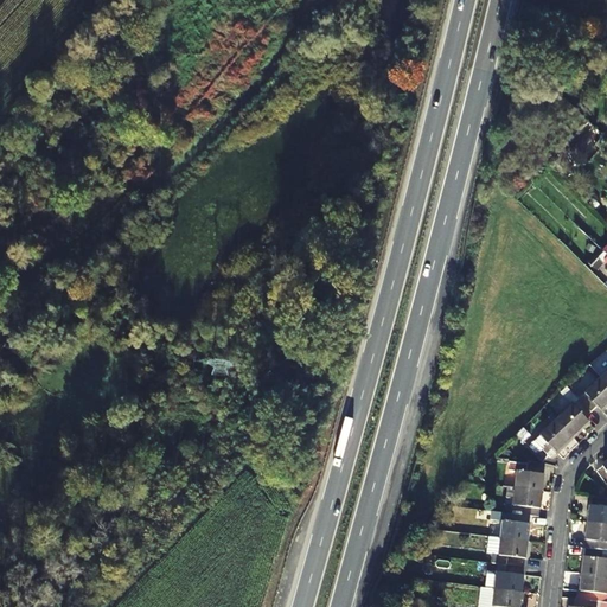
[(601,46),(606,40),(606,31),(604,29),(594,39),(601,46)]
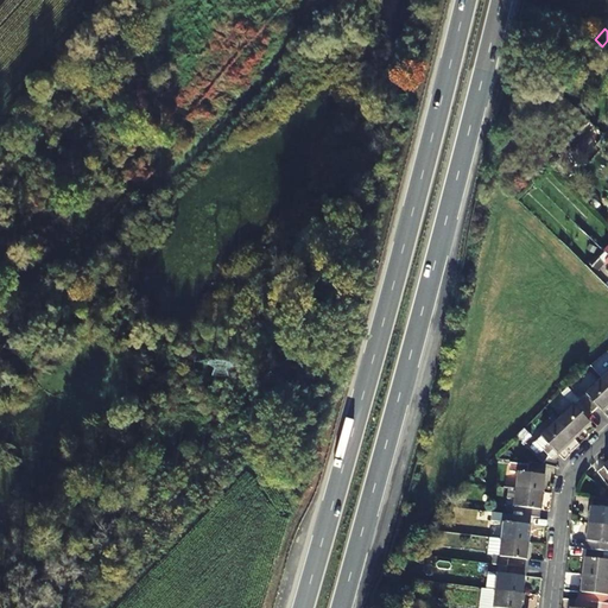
[(600,377),(607,369),(599,359),(590,366),(600,377)]
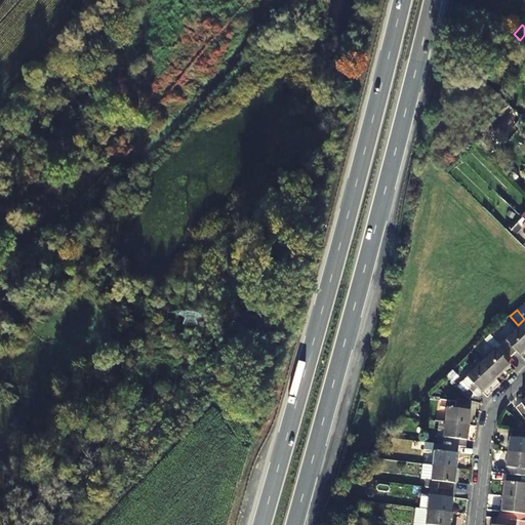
[(509,339),(505,336),(499,341),(502,345),(513,356),(518,351),(521,354),(524,350),(524,330),(522,327),(509,339)]
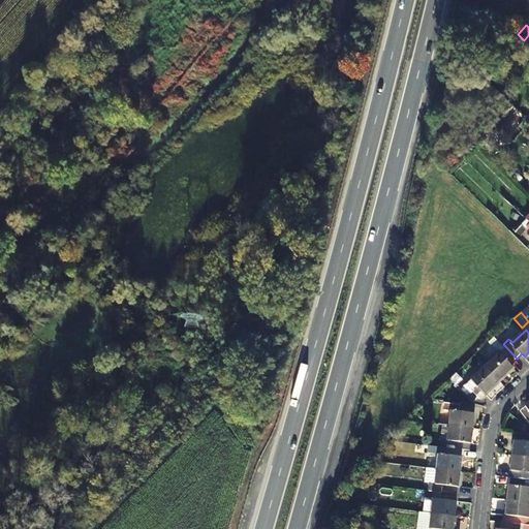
[(487,366),(500,379),(515,367),(511,364),(517,359),(506,347),(503,344),(495,336),(491,339),(490,341),(500,352),(487,366)]
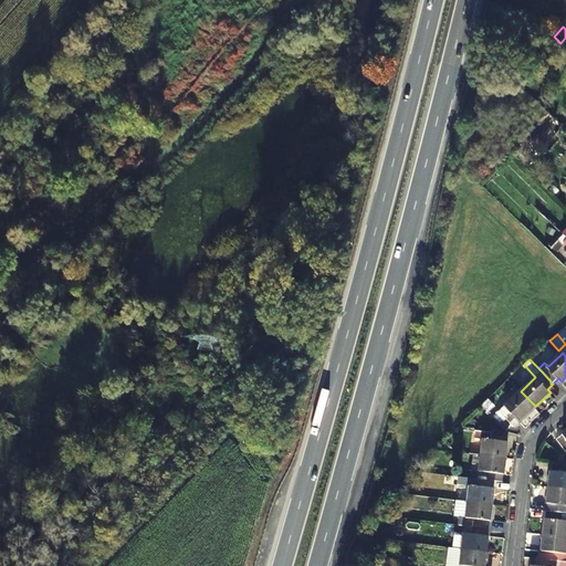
[(496,417),(513,428),(535,406),(521,391),(501,410),(499,409),(493,415),(496,417)]
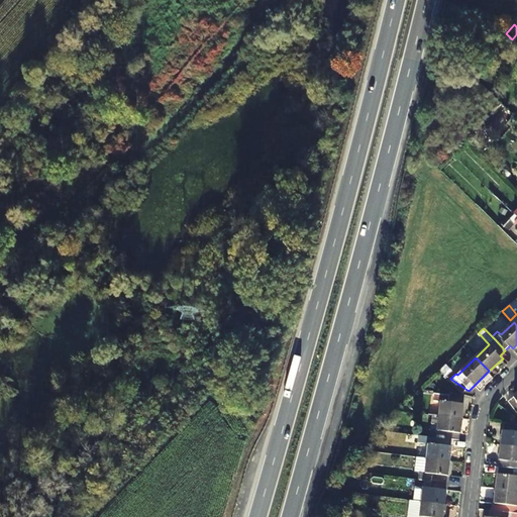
[(450,401),(442,401),(440,415),(463,418),(466,396),(451,395),(450,401)]
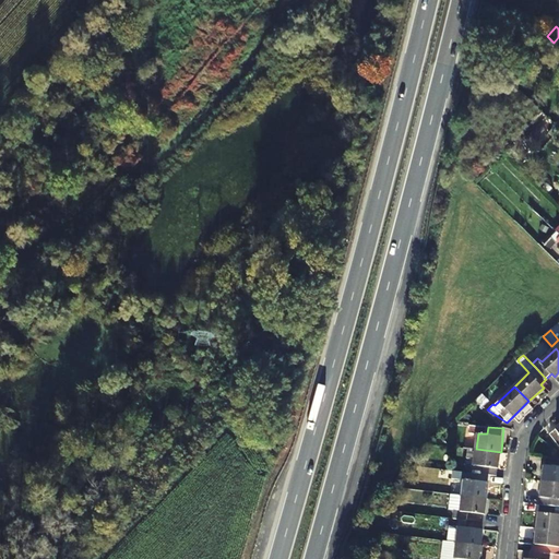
[(490,475),(498,475),(501,452),(476,449),(468,449),(466,472),(490,475)]
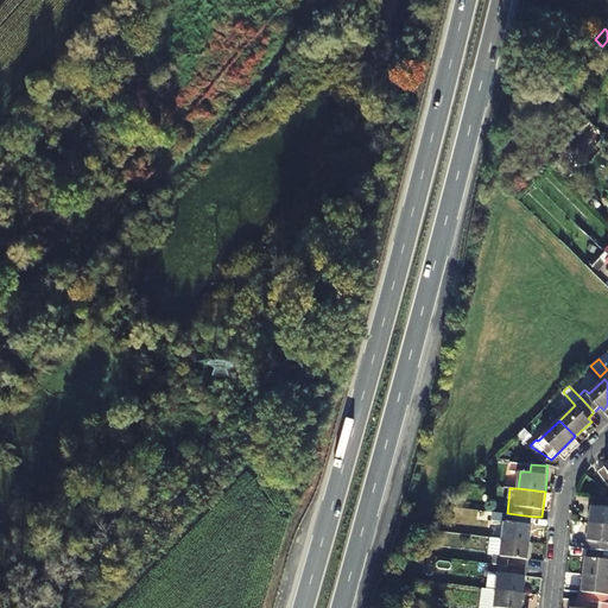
[(607,524),(607,498),(594,496),(591,523),(607,524)]
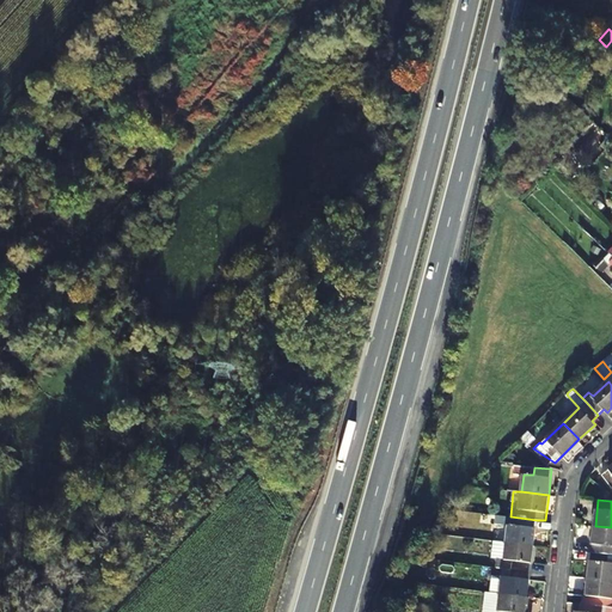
[(494,524),(509,526),(507,542),(533,545),(537,520),(510,516),(495,515),(494,524)]
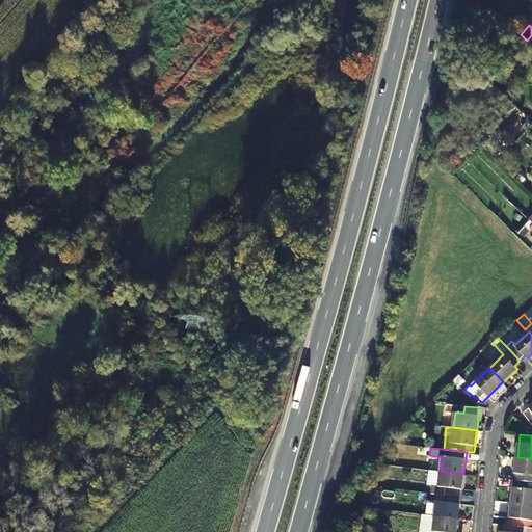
[(531,458),(517,457),(514,480),(531,481),(531,458)]
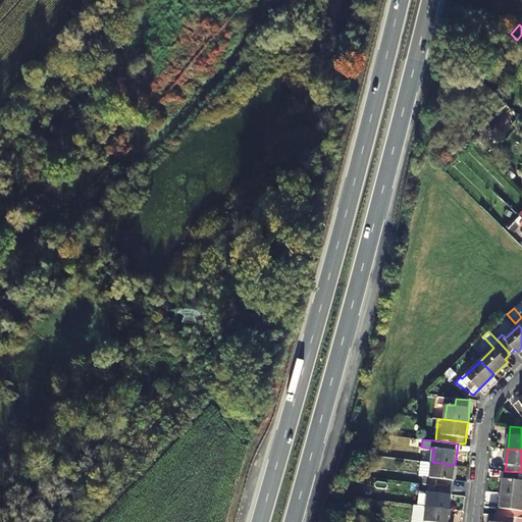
[(429,484),(453,486),(455,465),(432,462),(421,461),(420,475),(424,476),(424,483),(429,484)]
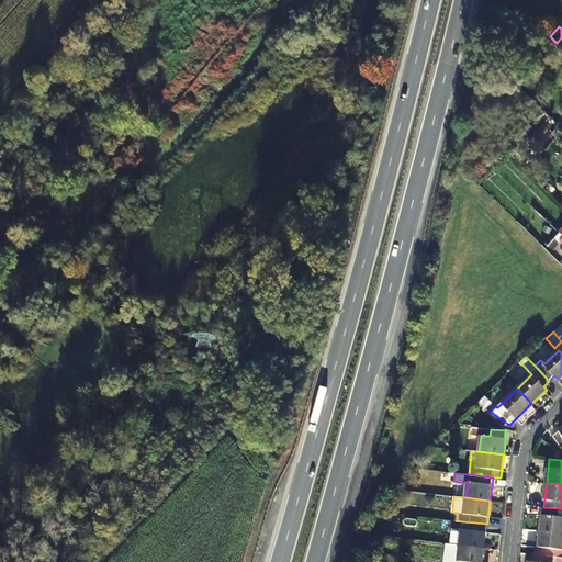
[(561,508),(543,507),(541,530),(561,532),(561,508)]
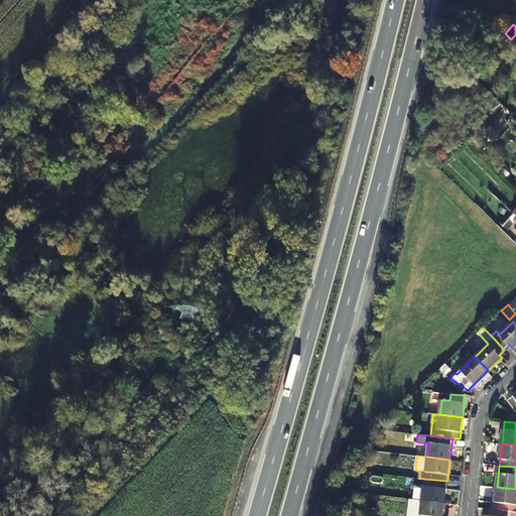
[(447,481),(424,479),(422,501),(444,503),(447,481)]
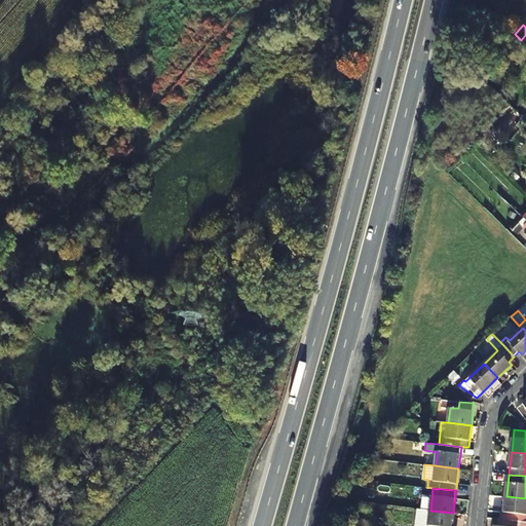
[(525,498),(506,496),(503,519),(525,521),(525,498)]
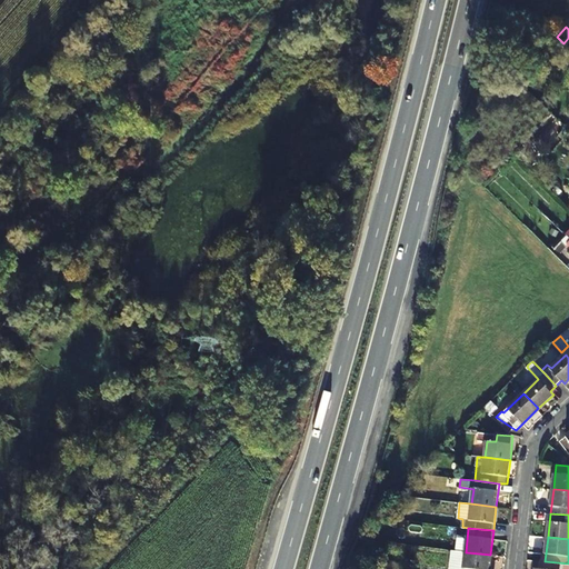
[(488,568),(490,555),(466,552),(455,550),(453,563),(457,563),(456,568),(488,568)]
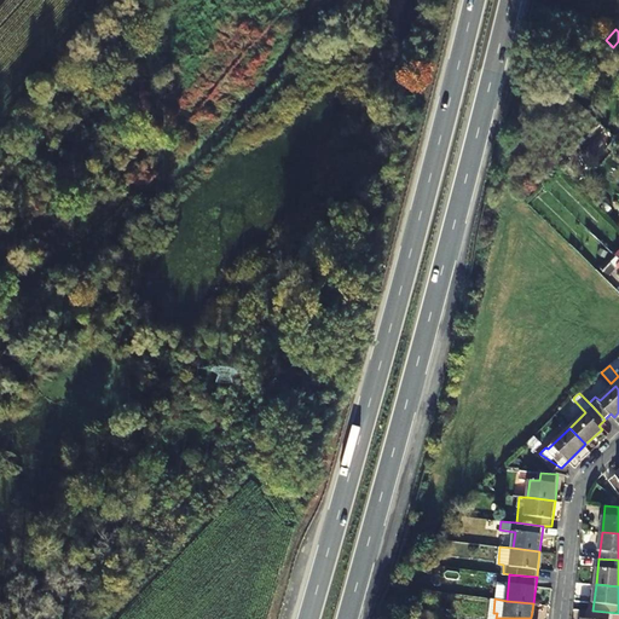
All buildings are outlined.
